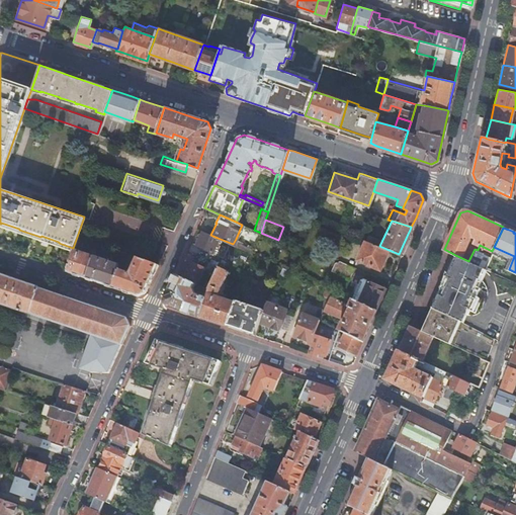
[(210,235),(201,230),(194,244),(210,251),(218,238),(210,235)]
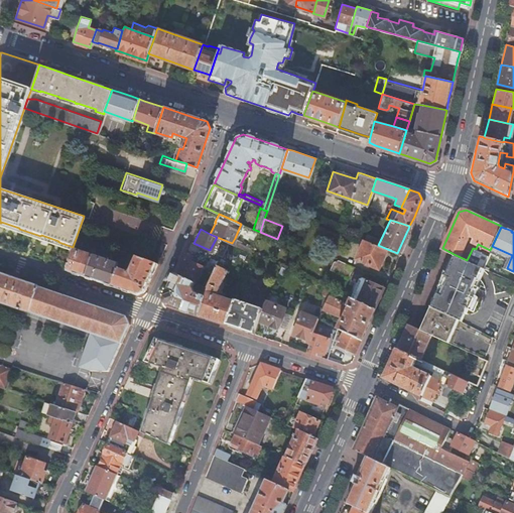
[(251,245),(235,238),(232,243),(248,251),(251,245)]
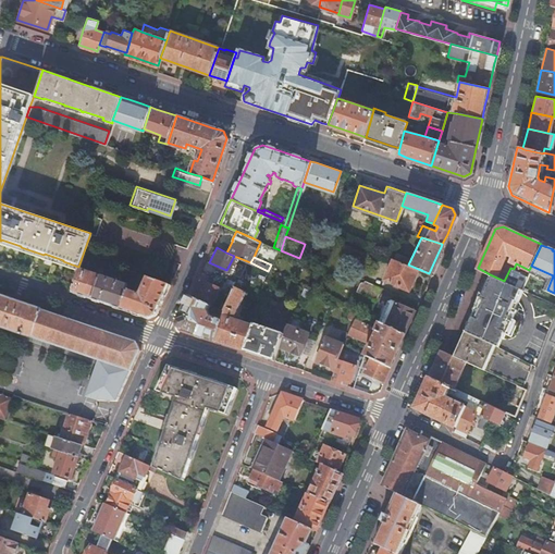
[(407,290),(416,268),(408,265),(391,257),(382,279),(407,290)]
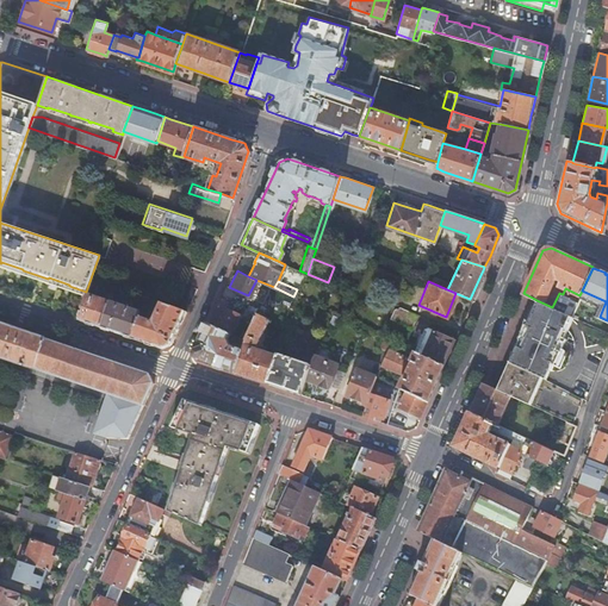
[(84,319),(100,325),(109,300),(93,295),(93,294),(86,292),(78,318),(84,319)]
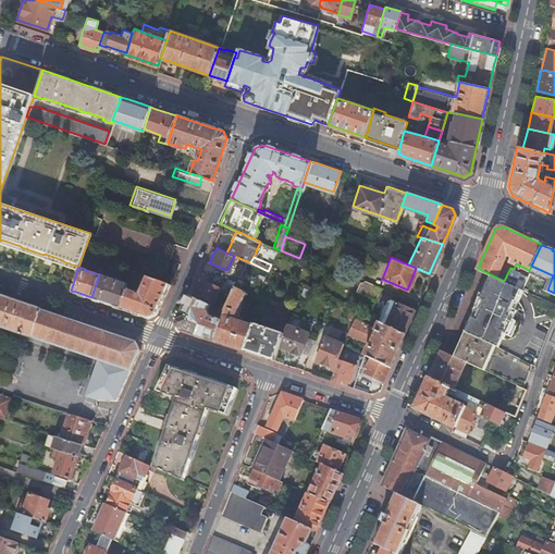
[(518,275),(515,273),(513,278),(516,280),(513,285),(520,288),(526,277),(519,273),(518,275)]
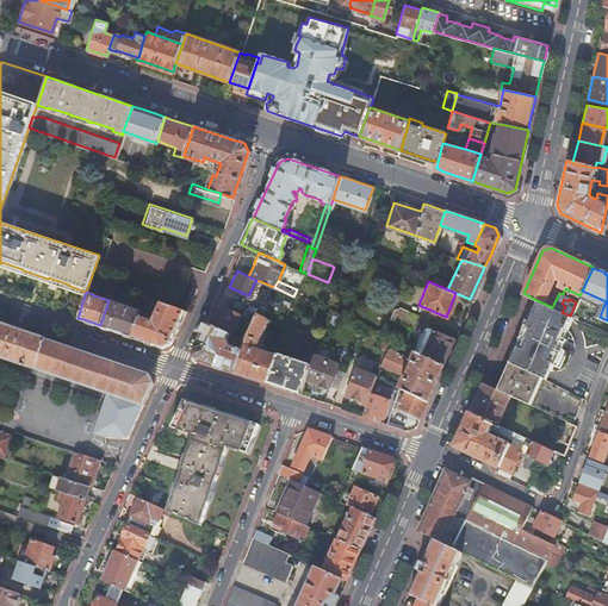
[(121,332),(132,336),(140,314),(141,311),(129,307),(129,306),(122,304),(121,305),(109,300),(100,325),(121,332)]
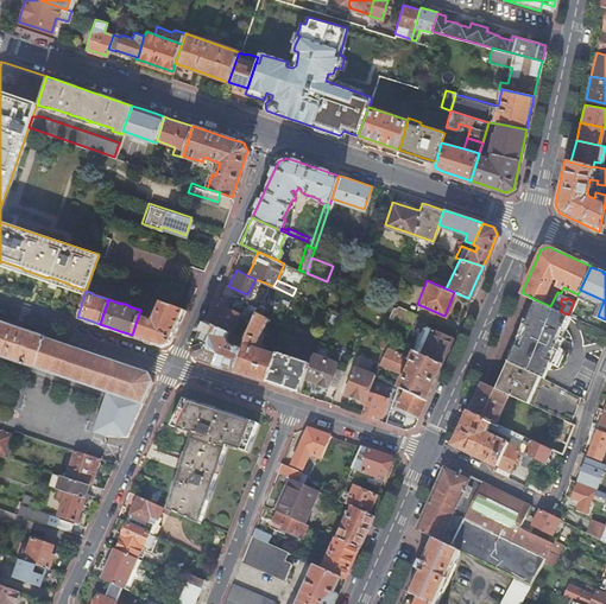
[(535,299),(516,341),(510,354),(507,360),(540,376),(543,377),(545,369),(550,362),(556,364),(563,349),(559,347),(563,336),(559,334),(565,322),(567,316),(568,316),(568,315),(560,311),(550,306),(535,299)]
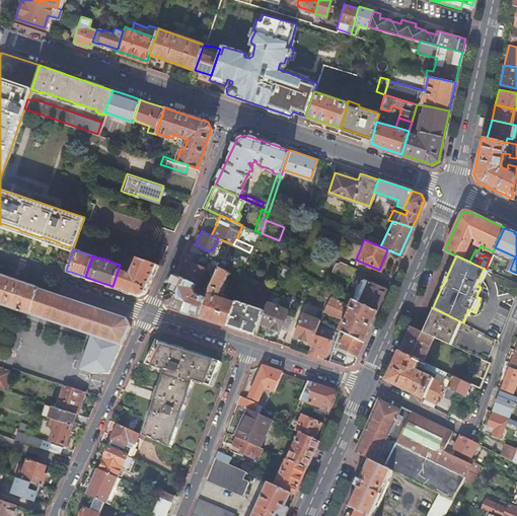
[(147,286),(156,264),(138,256),(133,268),(132,268),(130,272),(119,268),(113,286),(137,294),(144,291),(147,286)]
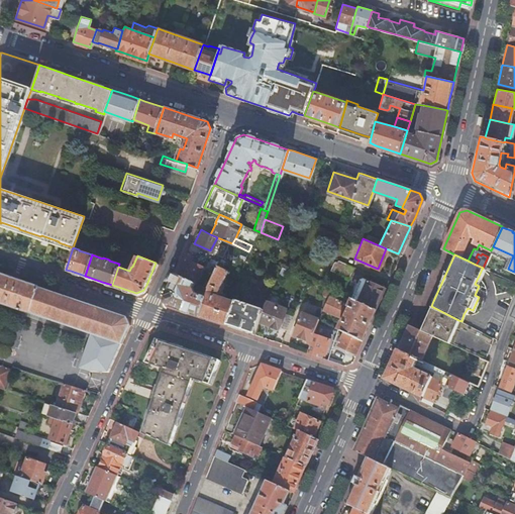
[(194,282),(202,266),(184,258),(176,274),(188,280),(192,281),(194,282)]
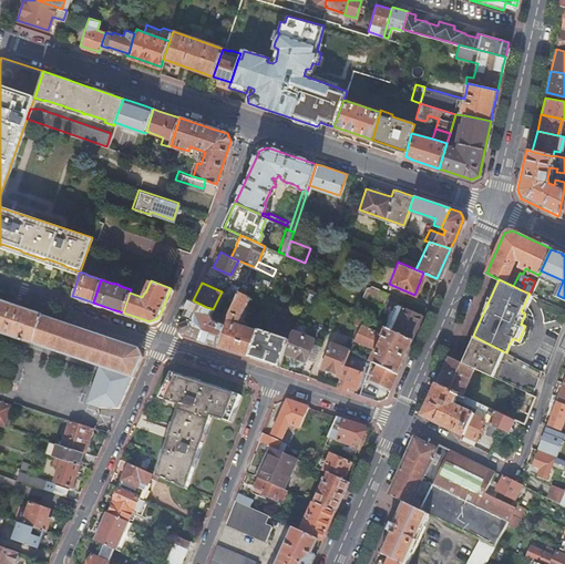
[(237,289),(225,284),(222,291),(234,297),(237,289)]
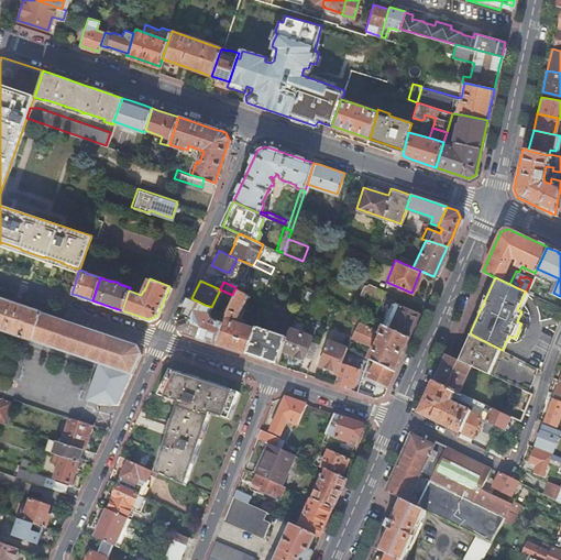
[(384,288),(369,282),(363,284),(360,288),(380,297),(384,288)]
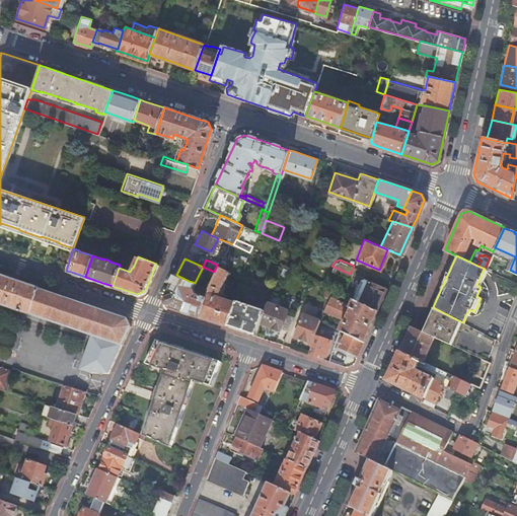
[(217,293),(227,270),(217,265),(214,272),(206,288),(208,289),(205,296),(199,315),(203,317),(226,324),(234,302),(213,295),(214,292),(217,293)]
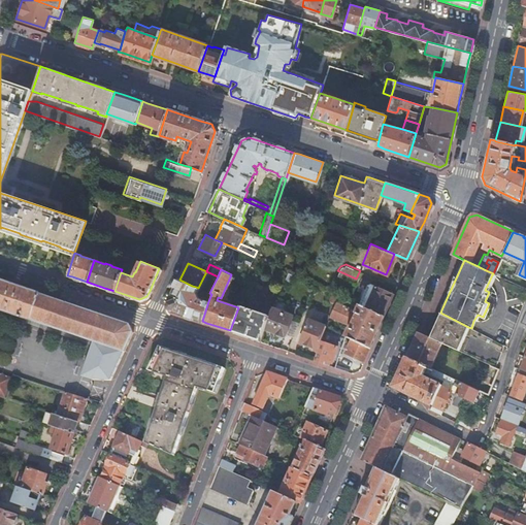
[(0,306),(93,338),(80,374),(92,378),(109,378),(122,349),(123,349),(131,330),(128,323),(39,292),(34,290),(0,279),(0,306)]
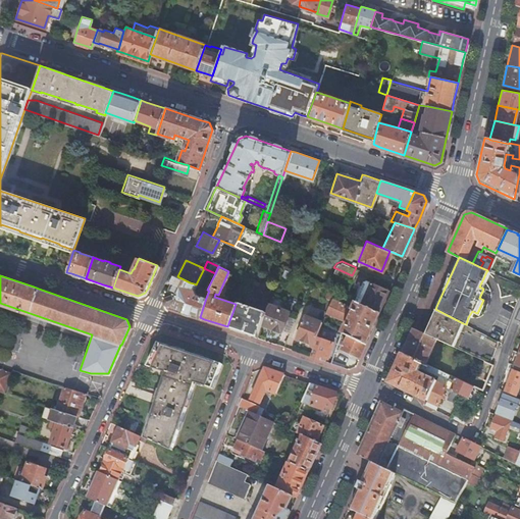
[(177,276),(175,275),(170,286),(164,299),(167,306),(200,317),(206,298),(202,296),(196,293),(193,289),(194,283),(190,282),(177,276)]
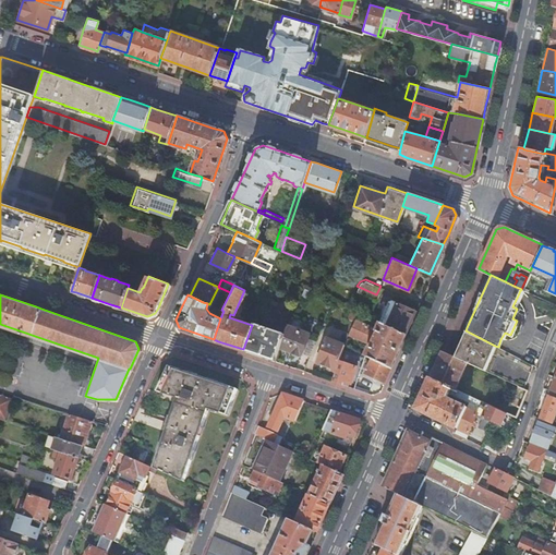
[(389,299),(386,300),(378,316),(386,320),(395,301),(389,299)]
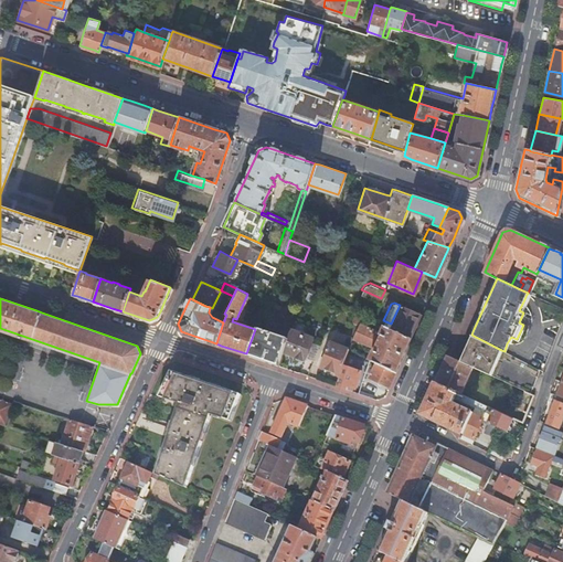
[(389,328),(409,337),(415,322),(420,313),(400,304),(400,305),(391,324),(389,328)]
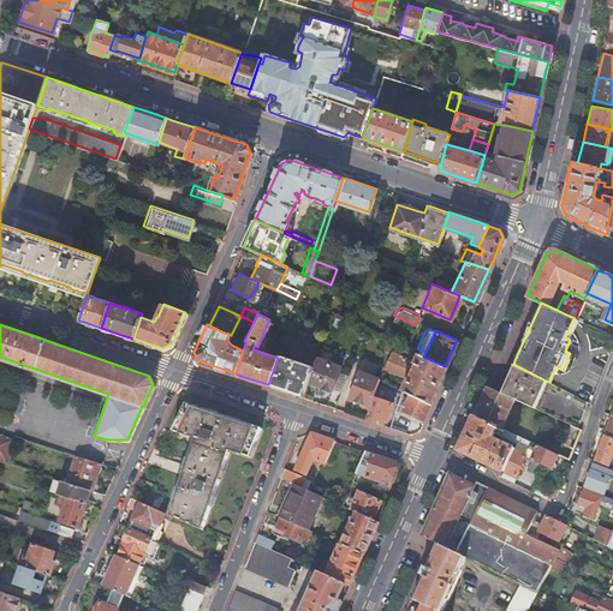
[(293,394),(301,395),(305,381),(310,366),(315,357),(315,354),(299,349),(298,353),(289,349),(286,357),(279,354),(278,358),(268,384),(293,394)]
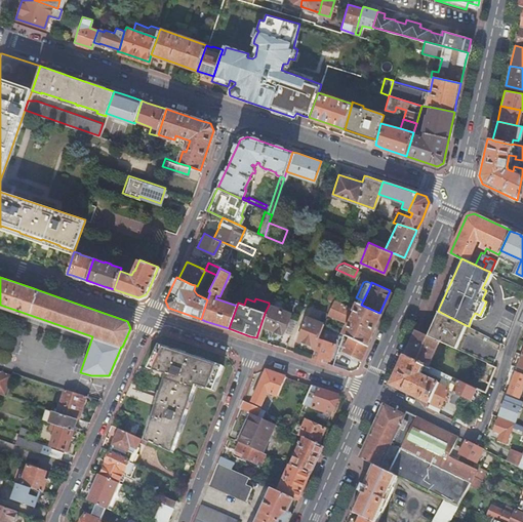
[(332,299),(326,313),(343,320),(345,316),(347,313),(349,307),(332,299)]
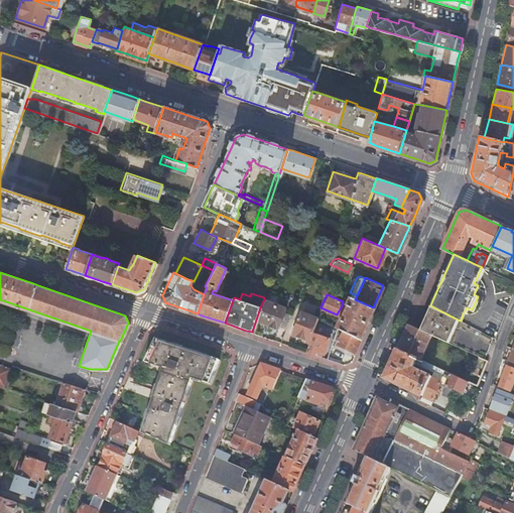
[(343,330),(360,338),(367,321),(373,307),(355,299),(349,296),(346,304),(347,304),(345,309),(343,312),(341,318),(340,318),(336,327),(343,330)]
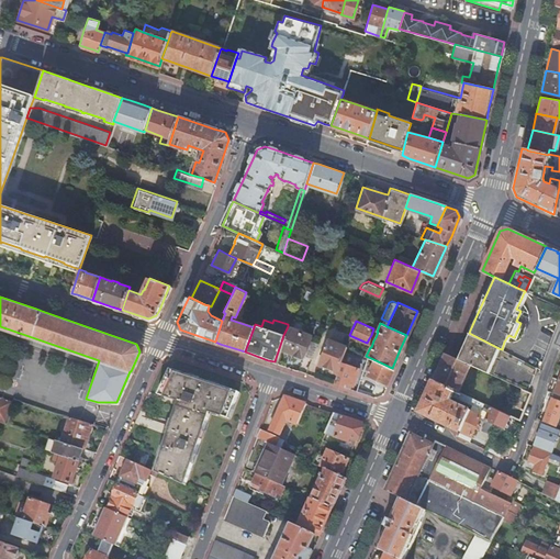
[(283,335),(279,348),(292,354),(293,355),(298,356),(299,356),(301,356),(302,354),(303,350),(308,338),(309,333),(288,326),(283,335)]
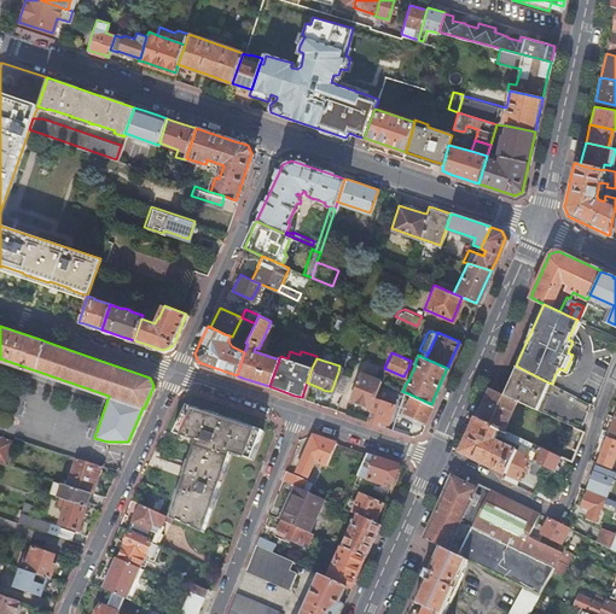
[(542,395),(548,382),(516,366),(510,379),(504,393),(516,399),(536,409),(542,395)]
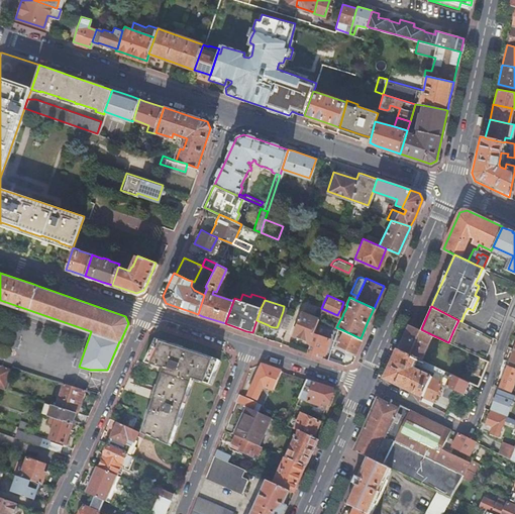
[(312,332),(317,317),(300,310),(291,333),(309,341),(312,332)]
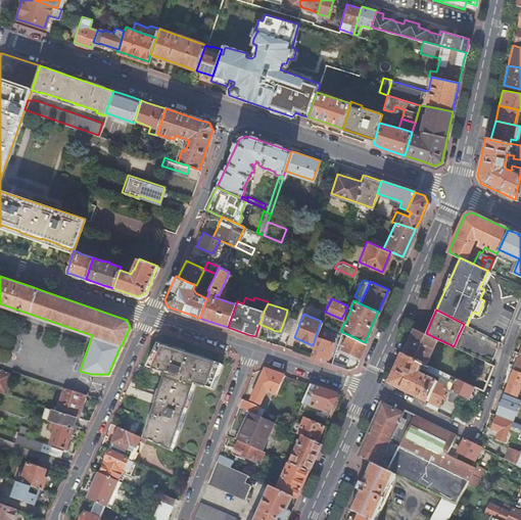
[(286,315),(282,326),(281,329),(287,331),(293,317),(286,315)]
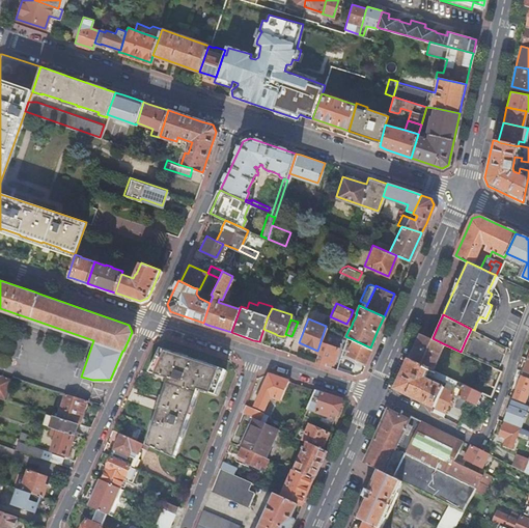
[(443,343),(433,338),(420,333),(416,341),(409,358),(428,366),(432,368),(443,343)]
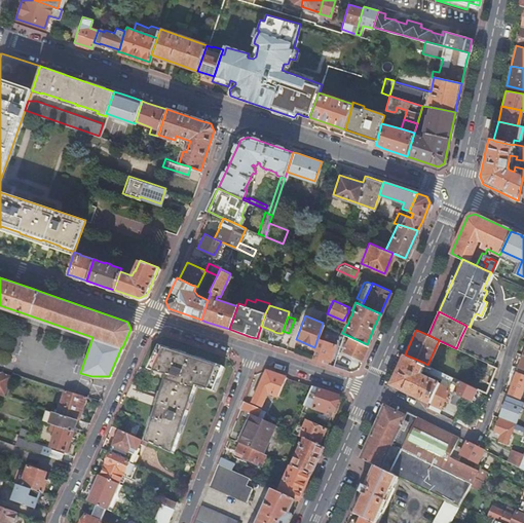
[(361,358),(367,344),(349,336),(343,350),(361,358)]
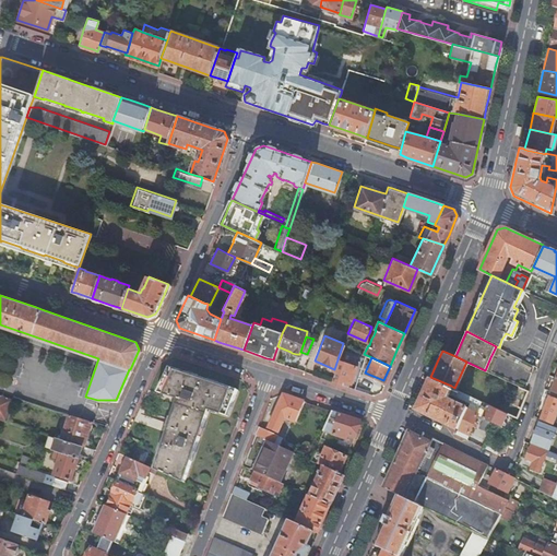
[(331,379),(342,383),(343,380),(350,382),(355,366),(338,359),(334,369),(331,379)]
